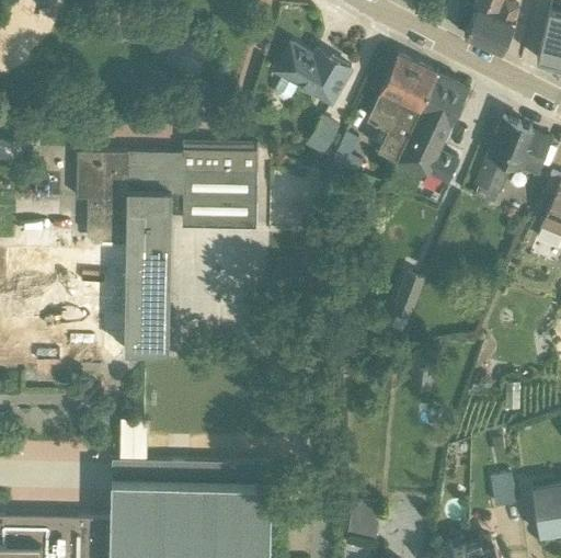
[(505,0),(473,0),(471,7),(476,9),(462,37),(501,55),(519,7),(506,0),(505,0)]
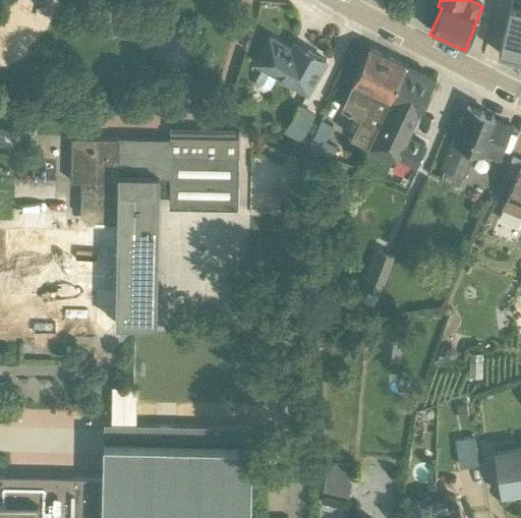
[(520,11),(509,9),(497,56),(515,61),(514,64),(520,66),(520,11)]
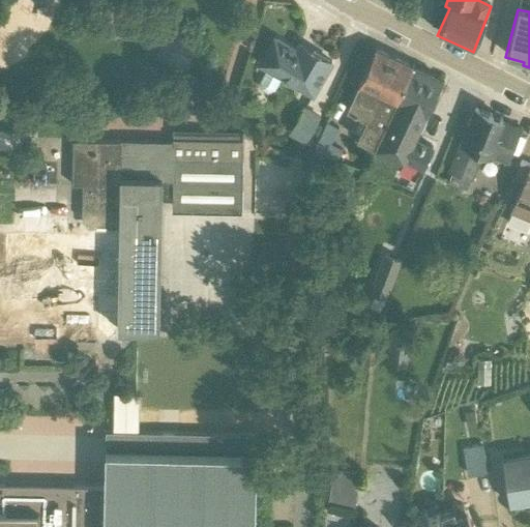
[(156,38),(160,66),(190,61),(186,33),(156,38)]
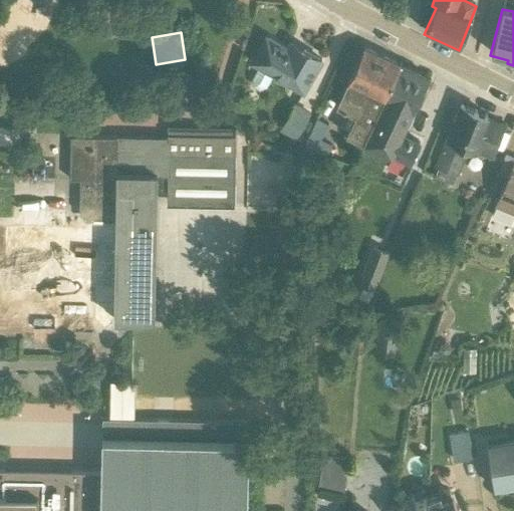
[(257,70),(251,81),(252,88),(258,92),(265,89),(272,79),(301,95),(320,62),(290,45),(286,52),(265,40),(250,66),(257,70)]
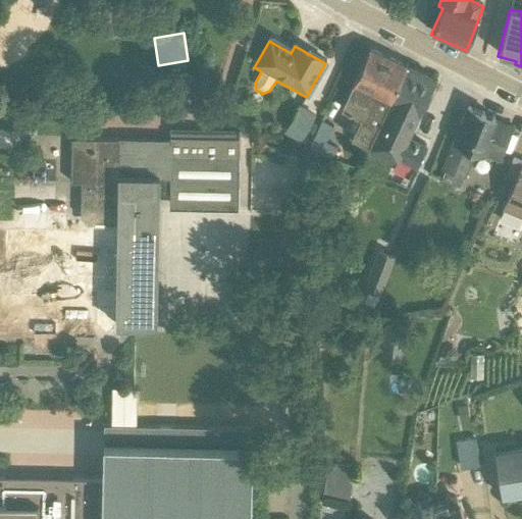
[(366,148),(404,67),(368,50),(341,111),(360,119),(351,139),(366,148)]
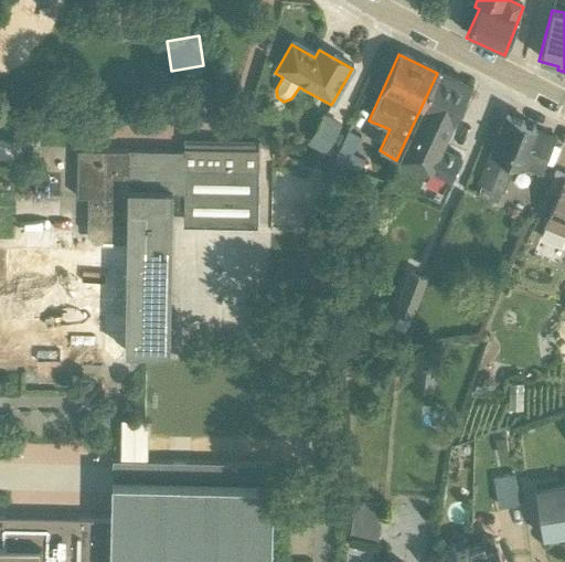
[(470,88),(437,73),(396,160),(449,183),(450,183),(460,159),(443,150),(470,88)]
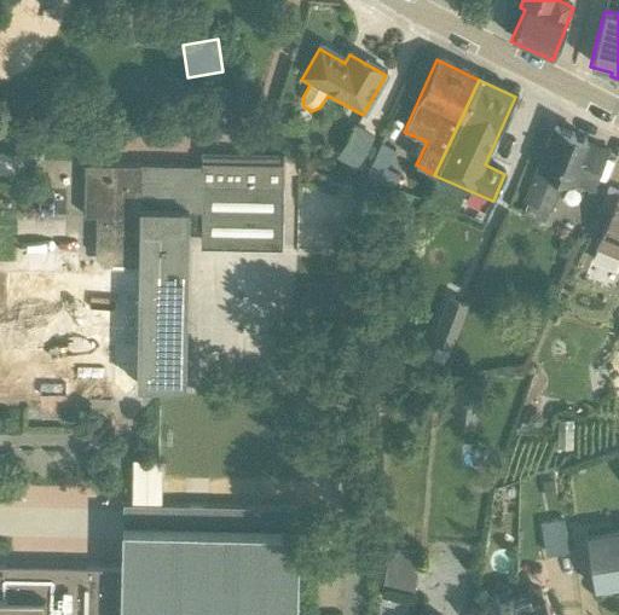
[(374,139),(354,128),(336,160),(354,170),(374,139)]
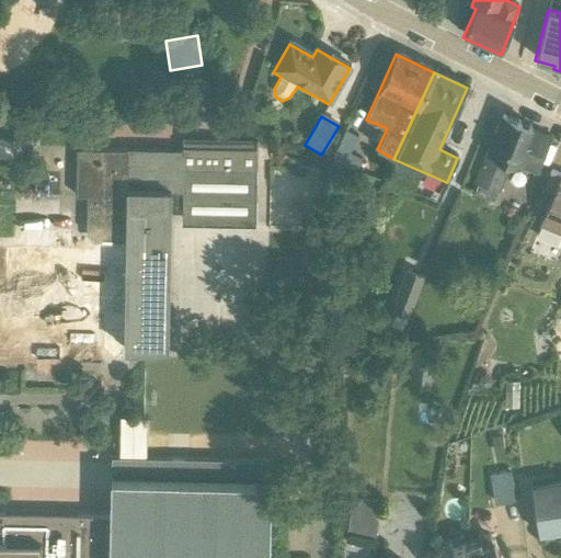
[(535,175),(549,140),(529,132),(530,128),(502,117),(476,184),(478,185),(473,195),(493,204),(497,194),(499,194),(511,166),(535,175)]
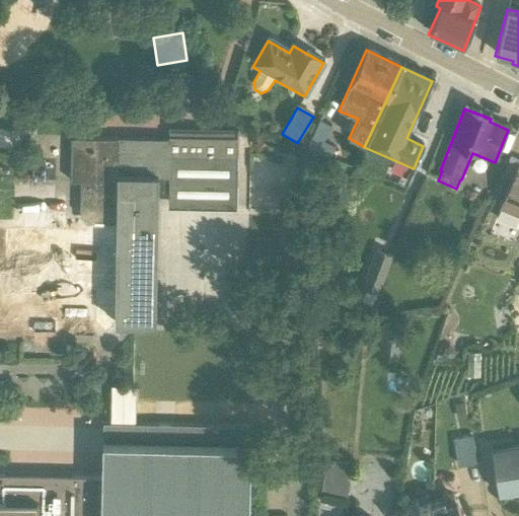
[(298,164),(319,175),(334,149),(322,144),(330,129),(319,123),(298,164)]
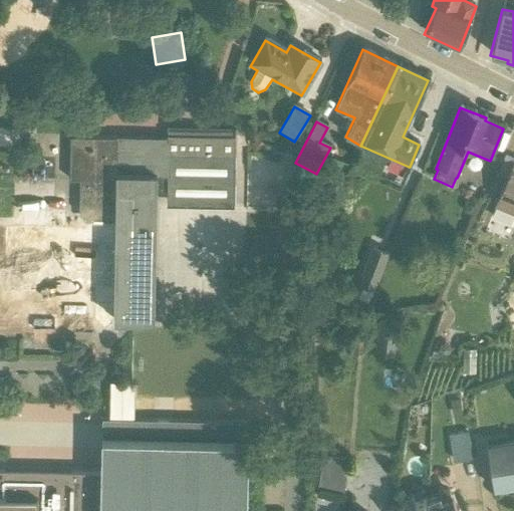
[(117,229),(115,330),(156,331),(157,194),(167,194),(166,208),(234,209),(234,130),(167,129),(166,140),(116,140),(70,139),(69,181),(79,182),(79,218),(89,228),(117,229)]
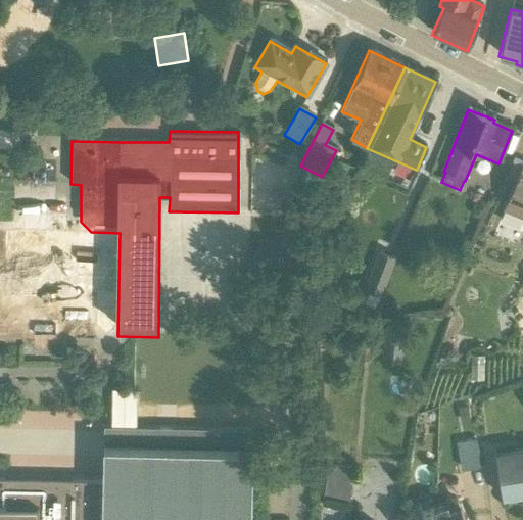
[(522,164),(513,160),(505,178),(509,180),(507,183),(513,185),(502,211),(504,213),(498,223),(522,233),(522,230),(522,164)]
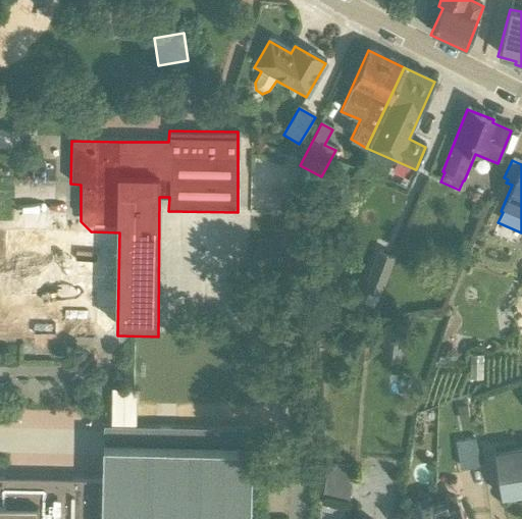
[(337,163),(333,172),(352,180),(355,171),(337,163)]
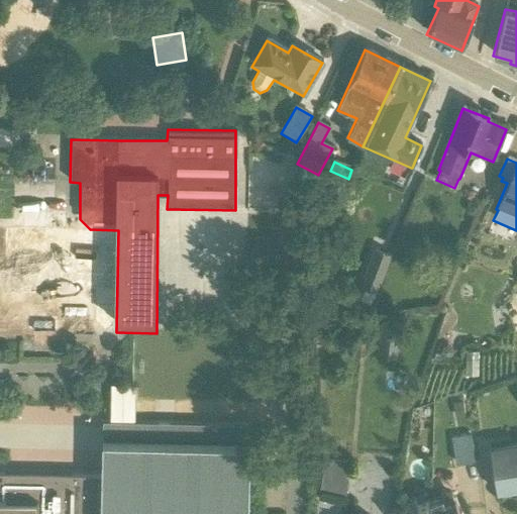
[(365,289),(358,302),(367,305),(370,307),(376,293),(377,294),(391,257),(387,254),(375,249),(359,288),(365,289)]
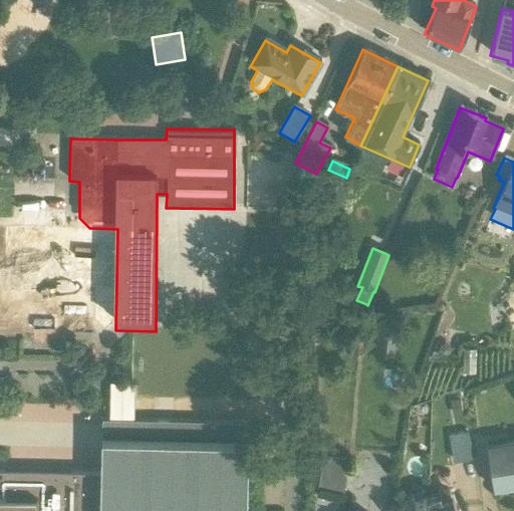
[(0,285),(0,320),(22,320),(23,333),(61,332),(60,322),(96,322),(96,286),(60,286),(60,268),(24,268),(24,285),(0,285)]
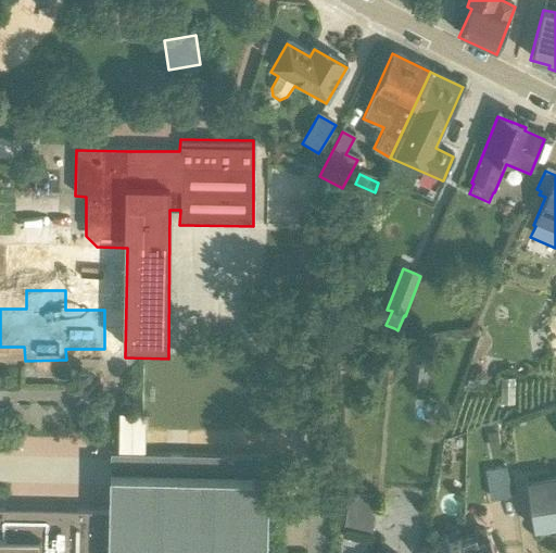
[(411,348),(406,385),(425,387),(429,350),(411,348)]
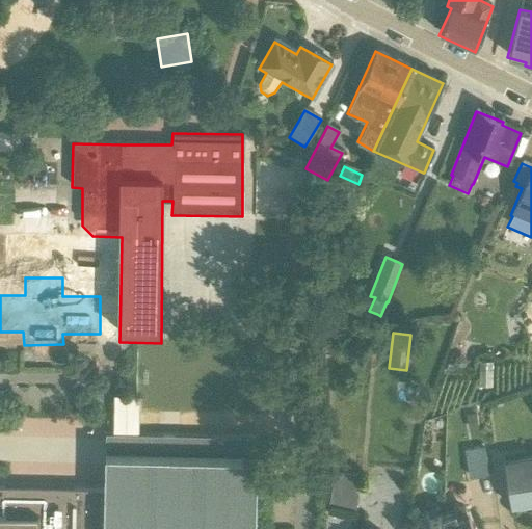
[(491,365),(479,365),(478,389),(490,390),(491,365)]
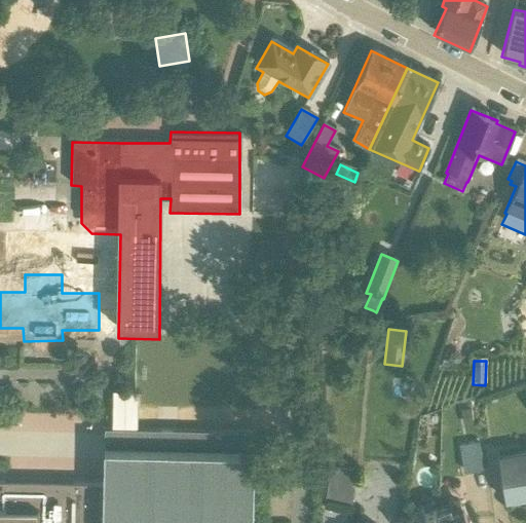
[(112,393),(112,430),(136,431),(137,394),(112,393)]
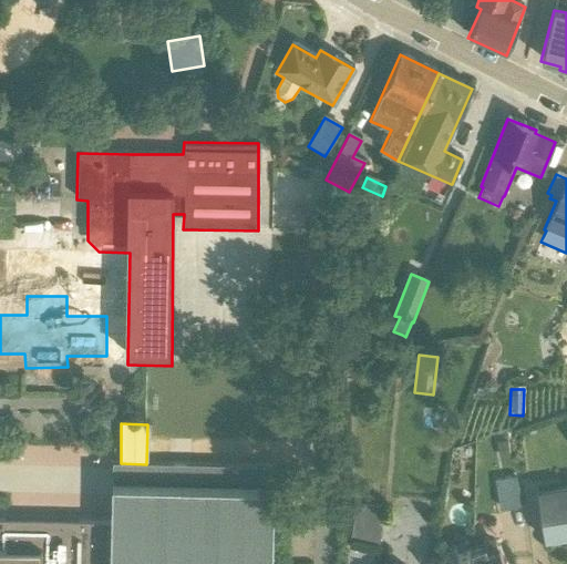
[(111,522),(111,563),(271,563),(275,468),(113,464),(111,522)]
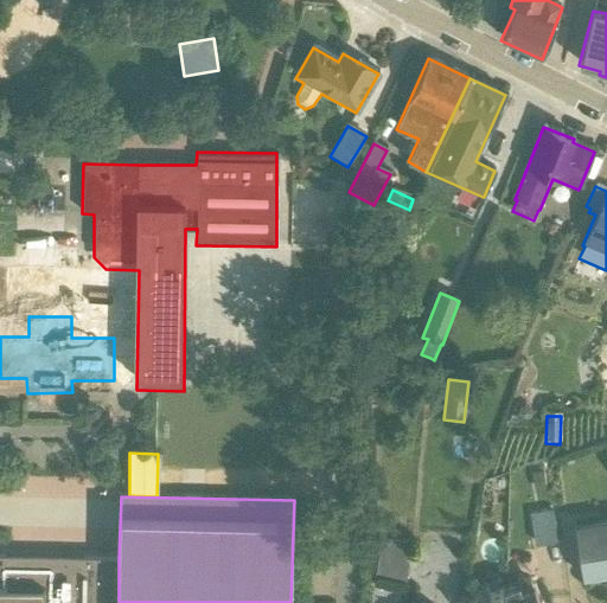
[(550,511),(529,514),(535,546),(556,541),(550,511)]
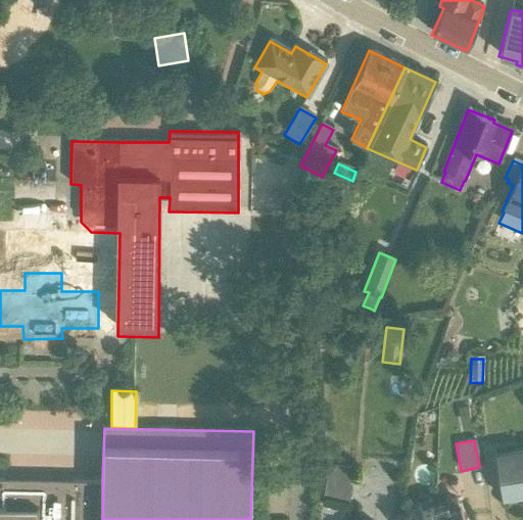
[(522,450),(496,454),(503,502),(522,499),(522,450)]
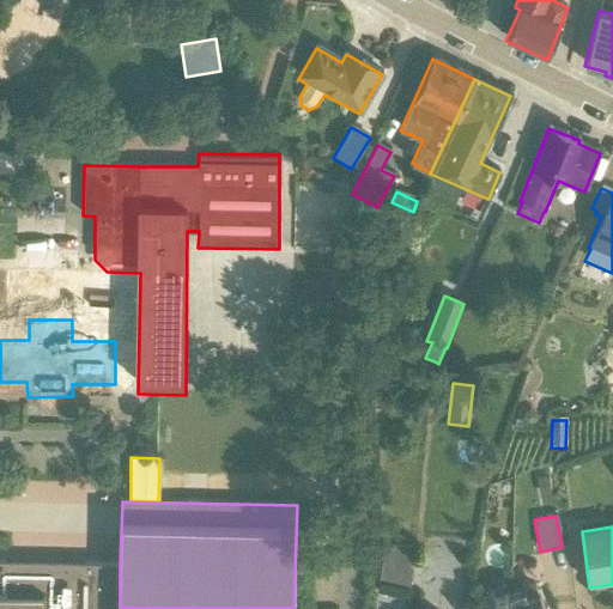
[(414,552),(384,548),(378,589),(407,594),(414,552)]
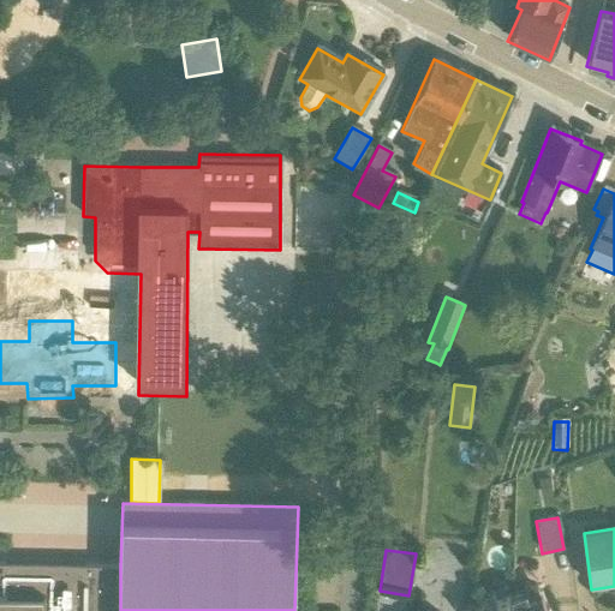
[(120,610),(120,565),(0,562),(0,610),(120,610)]
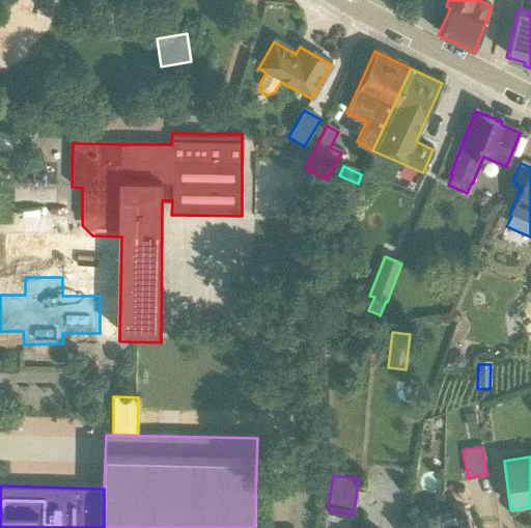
[(454,511),(441,517),(444,527),(472,527),(467,513),(466,513),(463,504),(451,504),(454,511)]
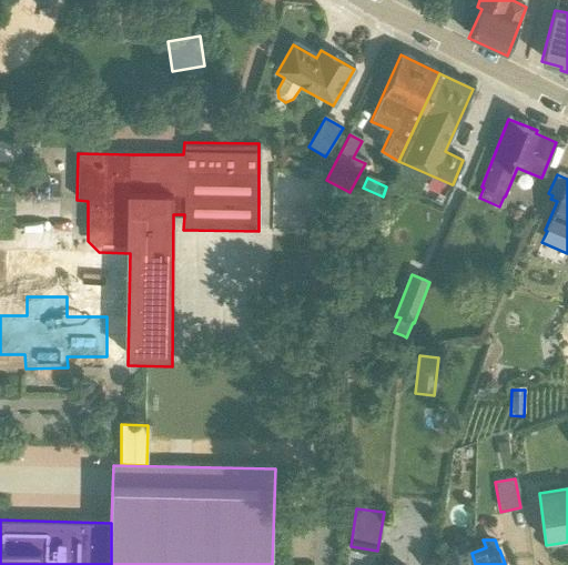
[(475,564),(472,553),(457,558),(455,551),(440,556),(444,564),(475,564)]
